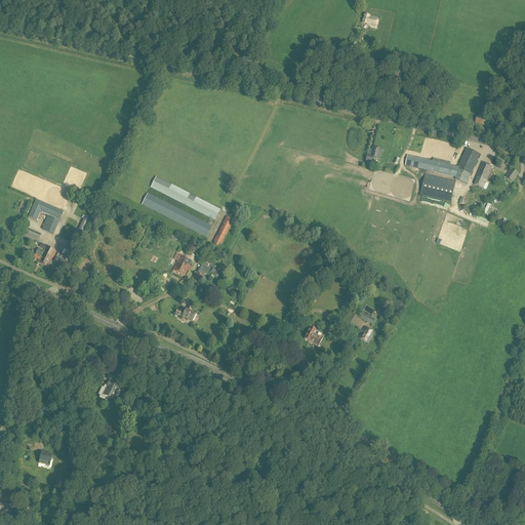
[(363,23),(368,25),(375,28),(378,18),(371,16),(365,15),(363,23)]
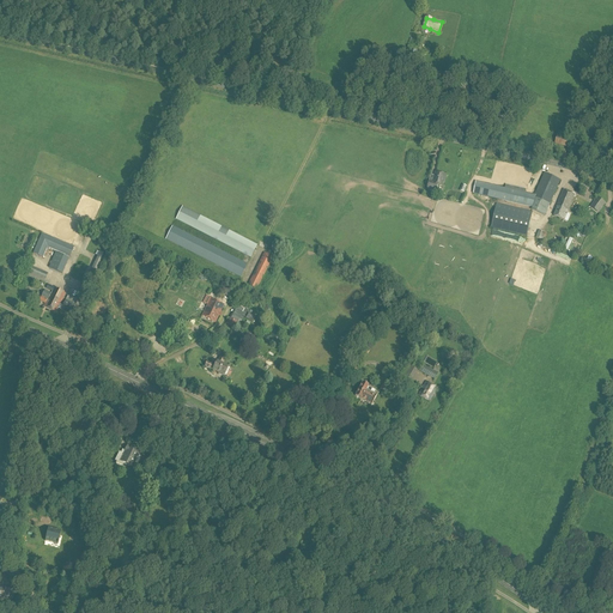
[(559,131),(554,143),(570,147),(574,135),(559,131)]
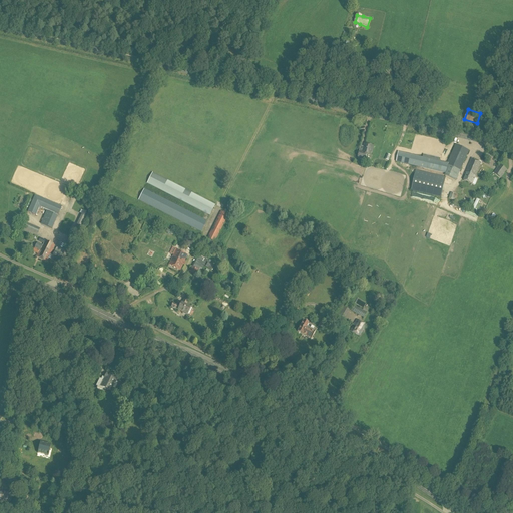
[(365,160),(366,156),(367,155),(371,156),(371,153),(372,152),(373,150),(372,149),(373,146),(371,146),(370,145),(368,144),(367,145),(365,144),(363,153),(359,152),(358,158),(365,160)]
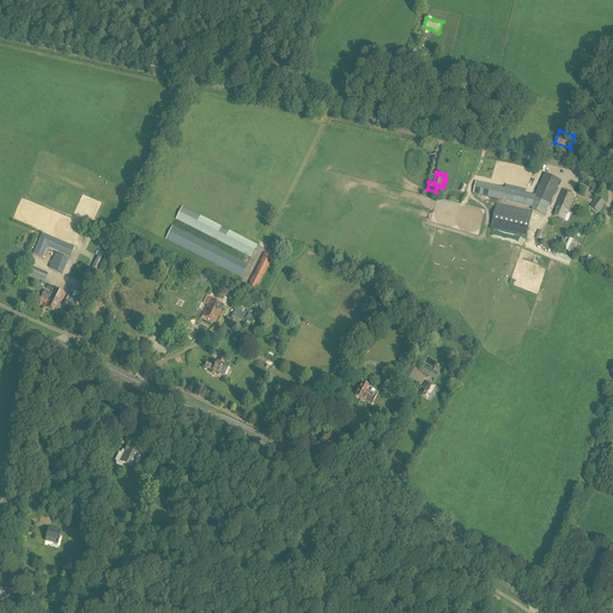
[(505,184),(505,188),(475,181),(473,194),(532,207),(532,211),(545,216),(546,213),(550,204),(560,180),(545,173),(534,195),(526,193),(527,189),(505,184)]
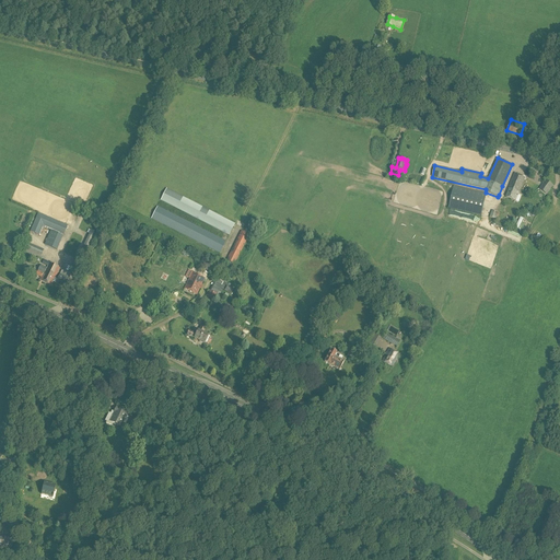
[(514,173),(510,185),(509,188),(510,189),(506,198),(515,201),(525,177),(514,173)]
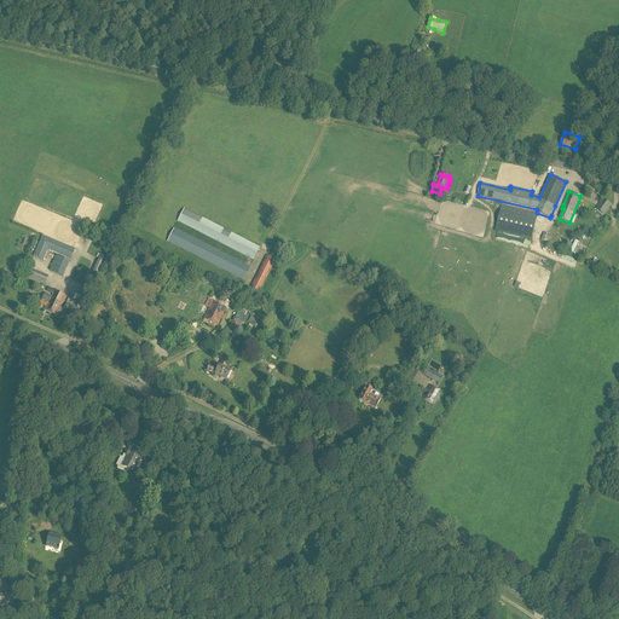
[(611,207),(602,201),(596,209),(605,214),(611,207)]
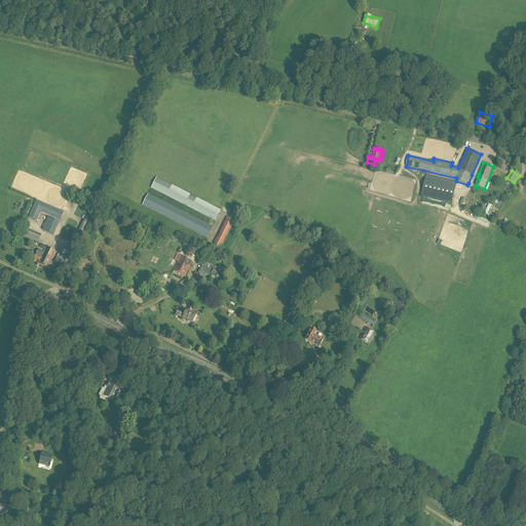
[(452,202),(456,185),(457,182),(426,175),(421,195),(452,202)]
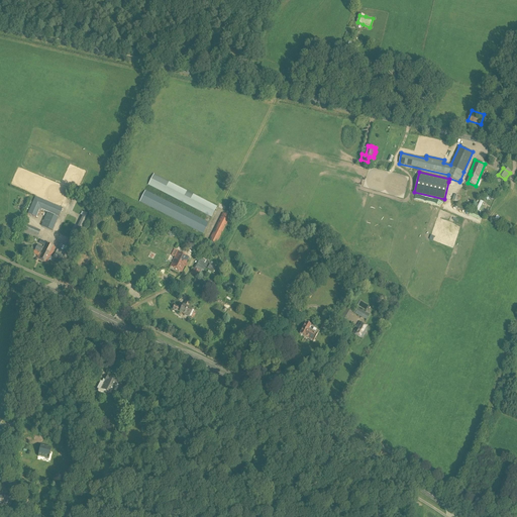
[(211,217),(217,206),(153,174),(147,185),(211,217)]
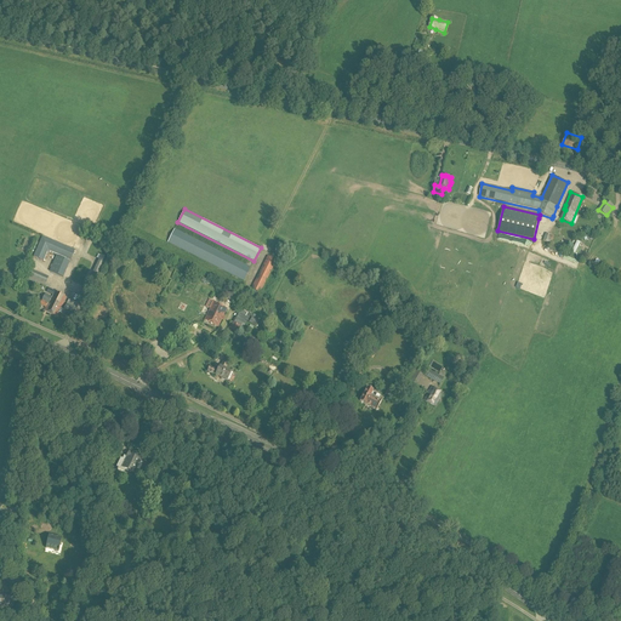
[(251,267),(174,229),(167,243),(244,281),(251,267)]
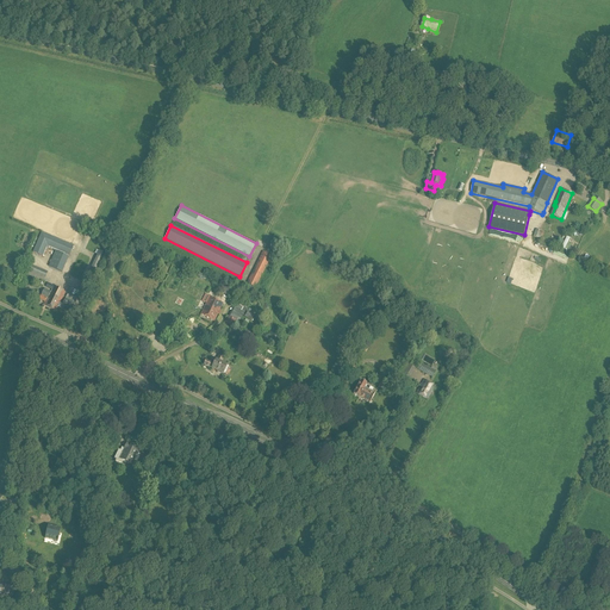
[(545,232),(536,229),(533,237),(541,240),(545,232)]
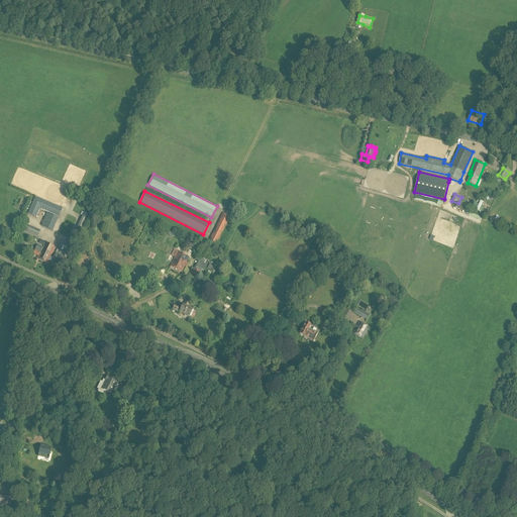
[(28,213),(36,217),(40,209),(59,217),(63,208),(35,196),(28,213)]
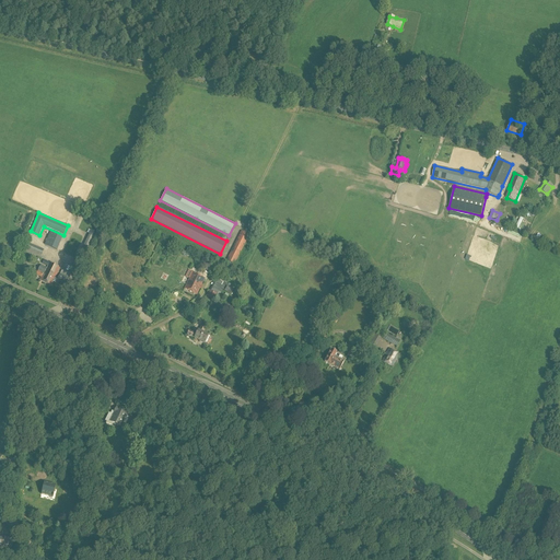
[(62,236),(50,231),(45,245),(57,251),(62,236)]
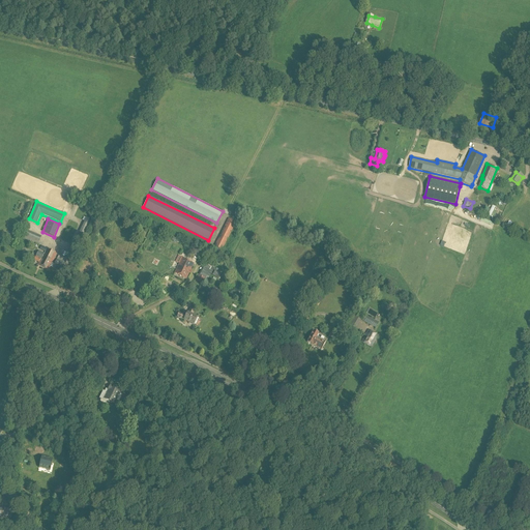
[(214,246),(215,246),(212,252),(218,255),(221,249),(222,251),(236,223),(228,218),(214,246)]
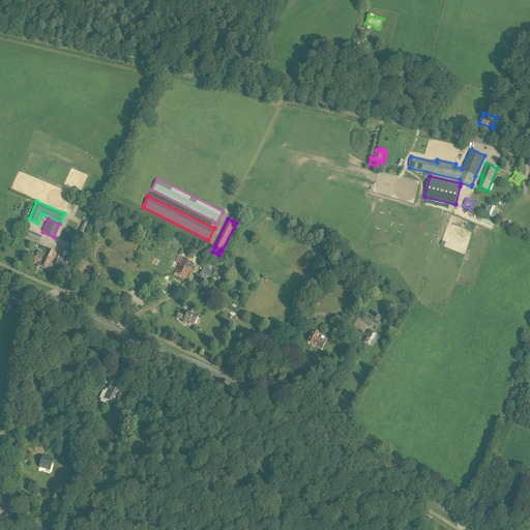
[(84,222),(74,244),(80,247),(90,225),(84,222)]
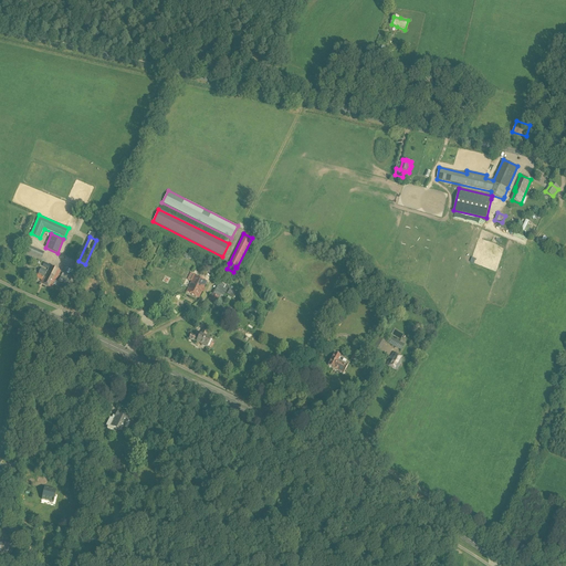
[(30,247),(28,251),(42,258),(44,252),(30,247)]
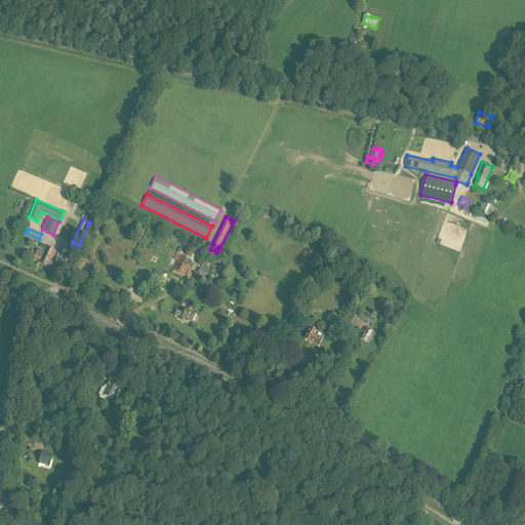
[(50,264),(52,260),(56,251),(41,244),(40,247),(45,249),(44,251),(38,248),(34,257),(39,259),(38,263),(48,268),(50,264)]
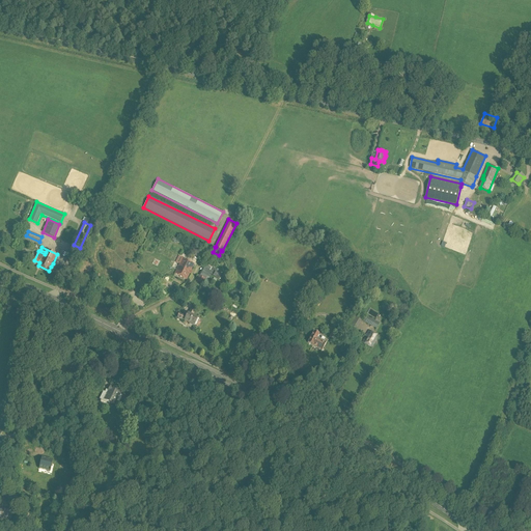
[(53,263),(51,267),(54,268),(54,269),(58,271),(58,269),(62,271),(67,259),(59,256),(57,259),(55,264),(53,263)]
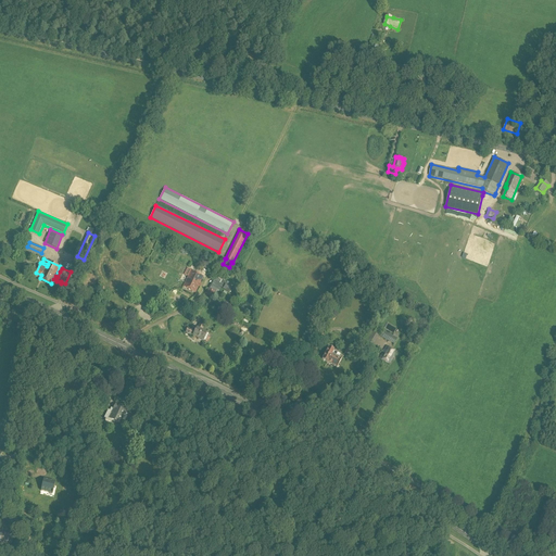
[(188,277),(182,287),(196,293),(199,286),(200,287),(201,283),(200,283),(203,276),(187,268),(184,275),(188,277)]
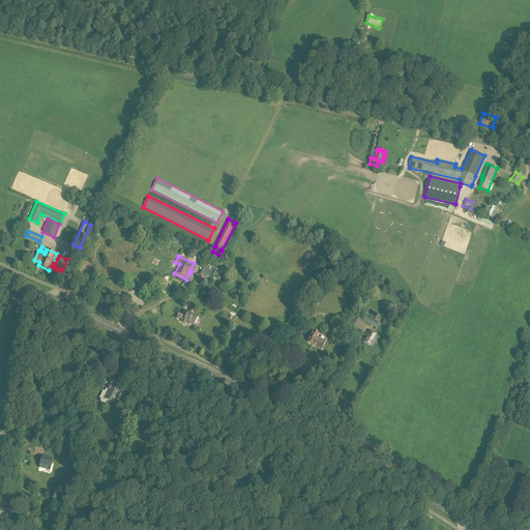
[(212,264),(210,267),(205,264),(200,275),(199,275),(196,280),(202,283),(203,282),(205,283),(210,274),(211,274),(214,269),(215,266),(212,264)]
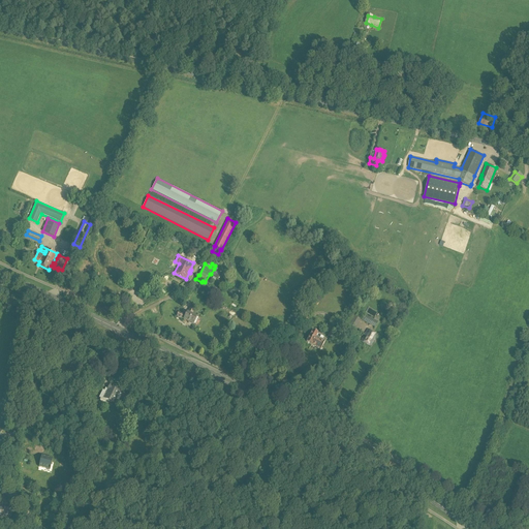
[(193,324),(195,325),(199,318),(197,317),(197,316),(192,314),(193,310),(195,307),(191,305),(188,313),(187,312),(185,316),(178,313),(177,316),(188,322),(188,323),(192,324),(192,323),(193,324)]
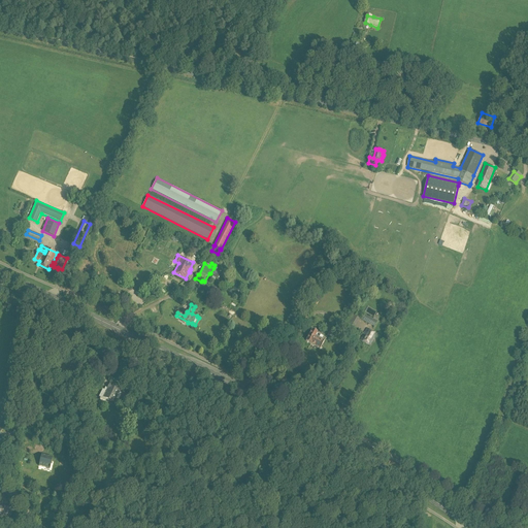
[(376,319),(380,314),(370,309),(368,314),(376,319)]
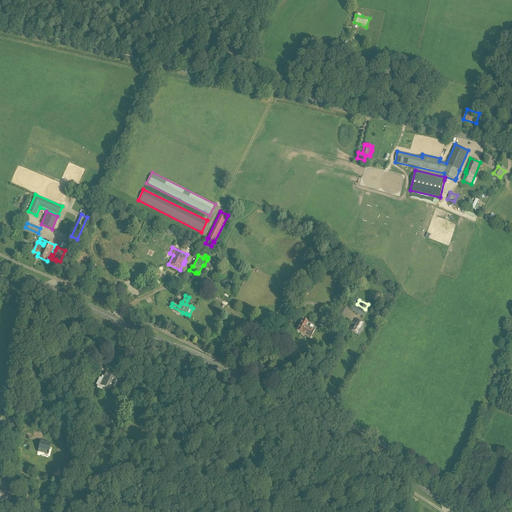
[(290,311),(296,314),(302,304),(296,301),(290,311)]
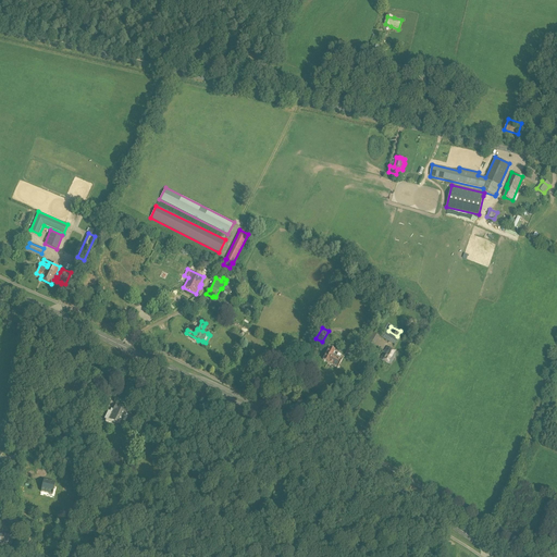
[(380,335),(372,331),(364,344),(372,348),(380,335)]
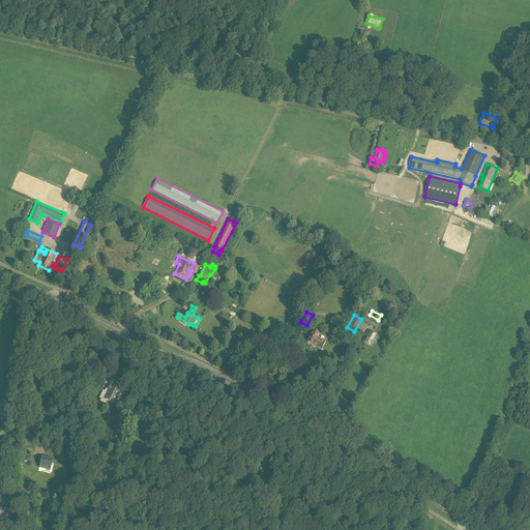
[(365,315),(362,321),(376,328),(379,322),(365,315)]
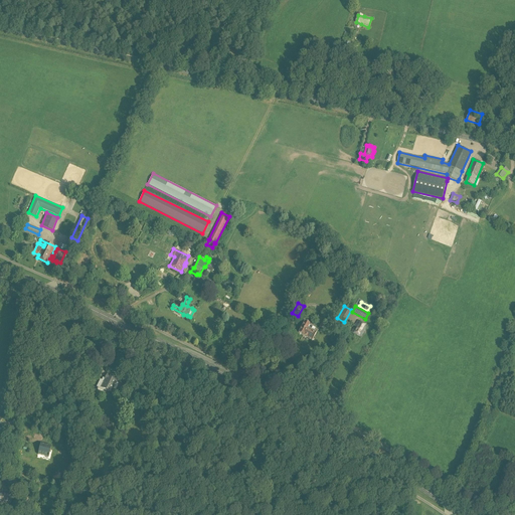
[(328,323),(324,320),(319,328),(323,330),(328,323)]
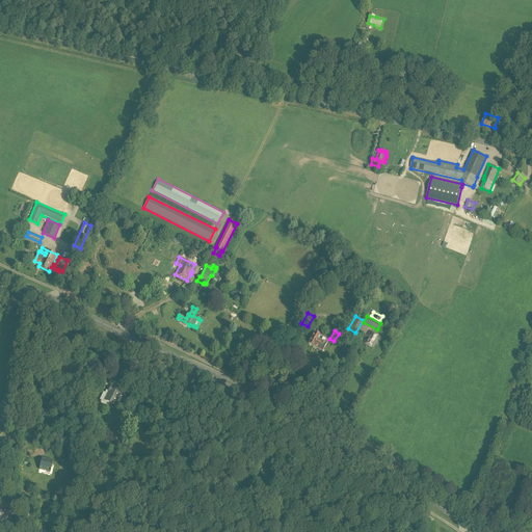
[(363,343),(373,349),(379,337),(369,331),(363,343)]
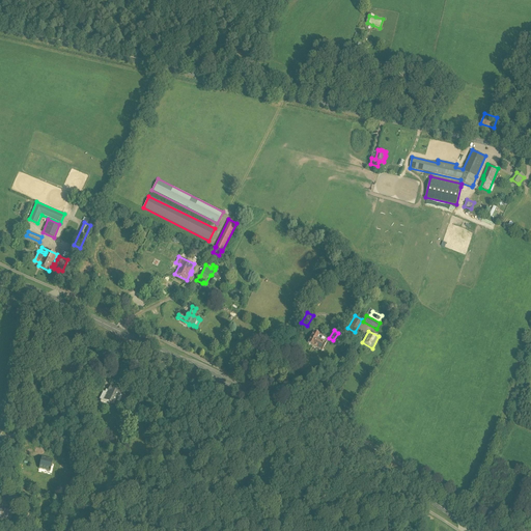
[(325,339),(318,336),(318,335),(313,332),(307,344),(312,347),(312,346),(322,352),(323,351),(324,351),(325,348),(324,347),(328,341),(325,339)]
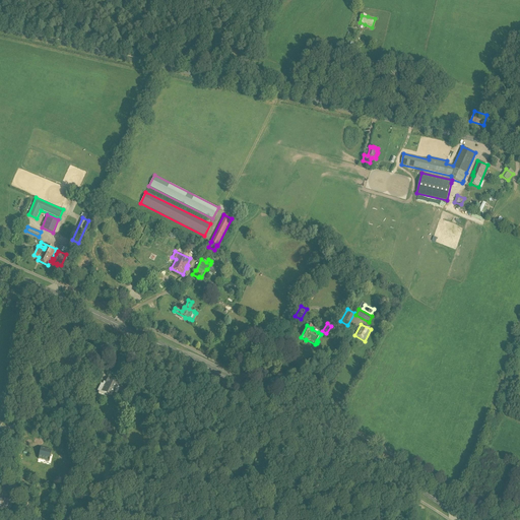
[(99,393),(102,391),(113,396),(117,388),(119,389),(118,392),(124,395),(127,389),(121,386),(120,387),(117,386),(119,383),(116,382),(117,381),(112,379),(111,380),(108,378),(106,384),(104,383),(103,384),(102,384),(98,391),(99,393)]
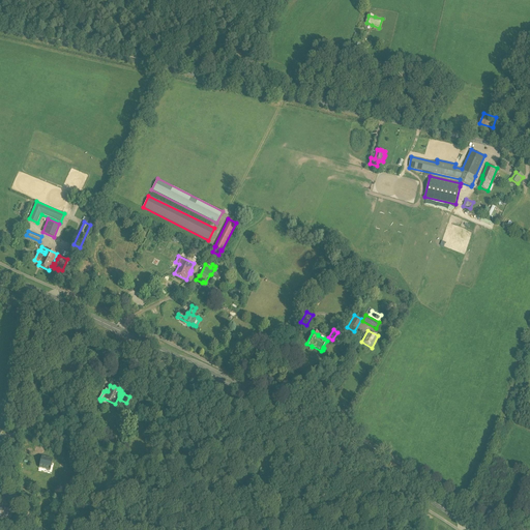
[(41,455),(38,466),(50,469),(53,458),(41,455)]
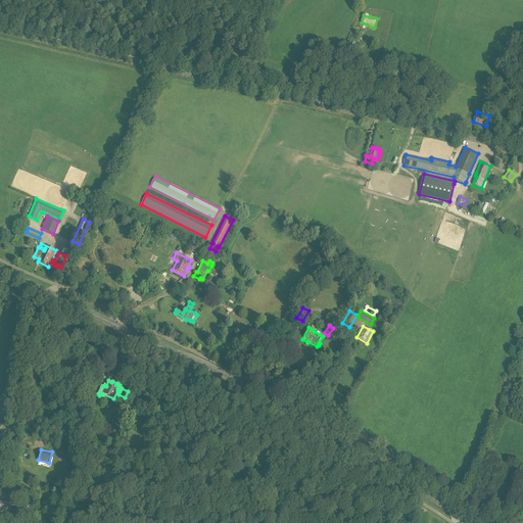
[(70,471),(68,479),(77,481),(79,473),(70,471)]
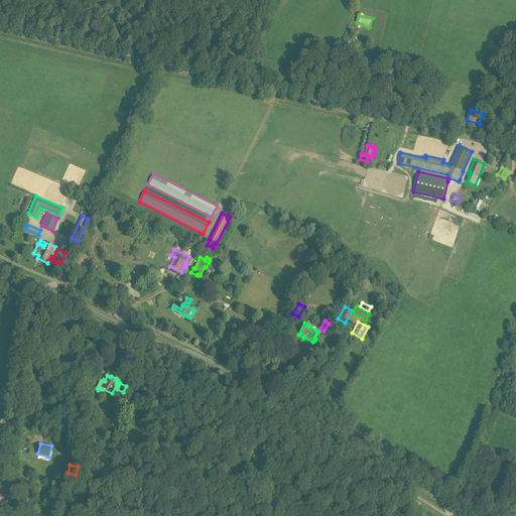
[(11,495),(1,494),(0,504),(10,504),(11,495)]
